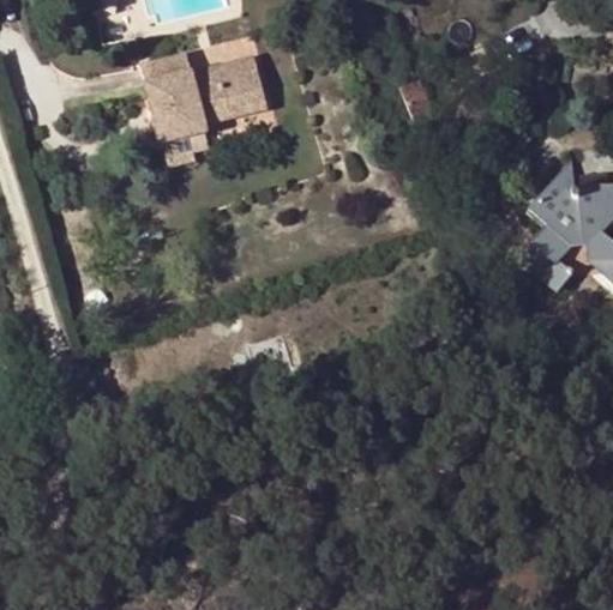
[(96,0),(95,7),(116,12),(119,0),(96,0)]
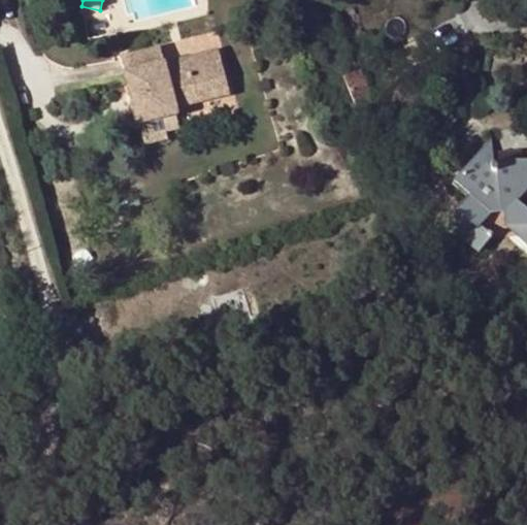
[(120,56),(124,70),(138,125),(176,115),(174,107),(230,93),(218,47),(162,62),(157,44),(120,56)]
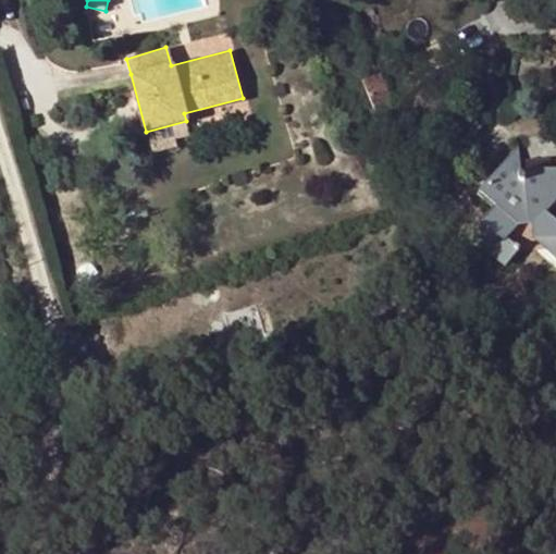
[(373,110),(393,101),(381,71),(361,79),(373,110)]
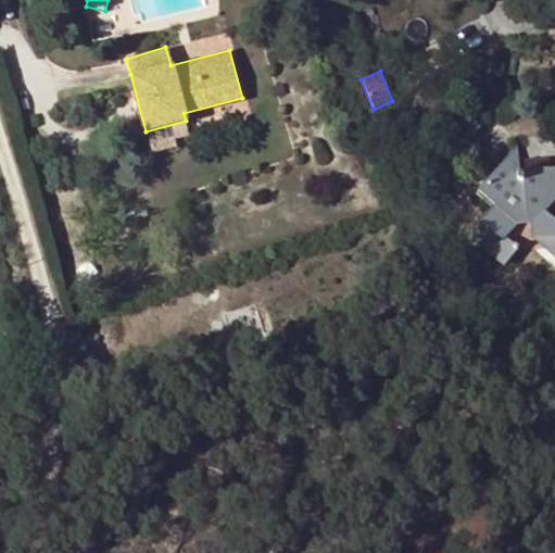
[(174,137),(189,134),(186,121),(146,132),(151,152),(176,146),(174,137)]
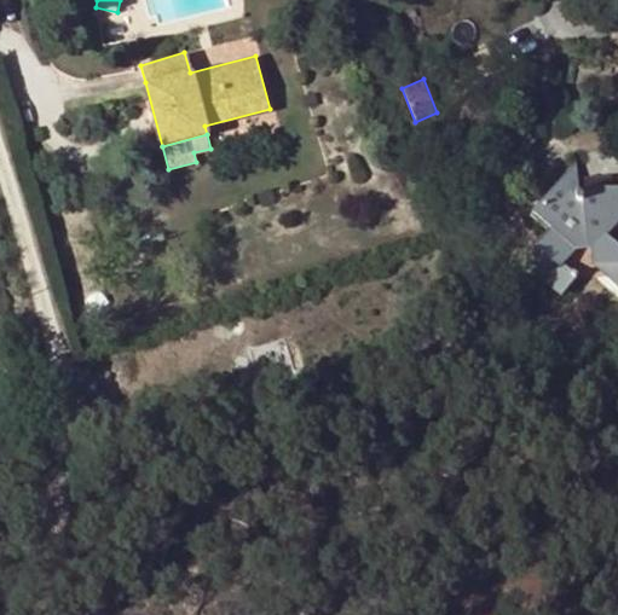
[(576,160),(561,178),(579,193),(576,160)]
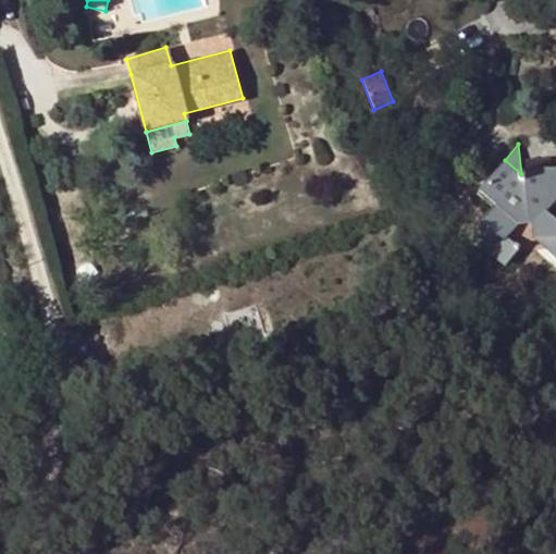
[(521,174),(505,160),(478,191),(495,205),(482,221),(484,249),(504,267),(519,248),(507,237),(519,224),(532,224),(533,238),(555,260),(555,218),(546,210),(555,198),(555,165),(523,169),(524,175),(521,174)]
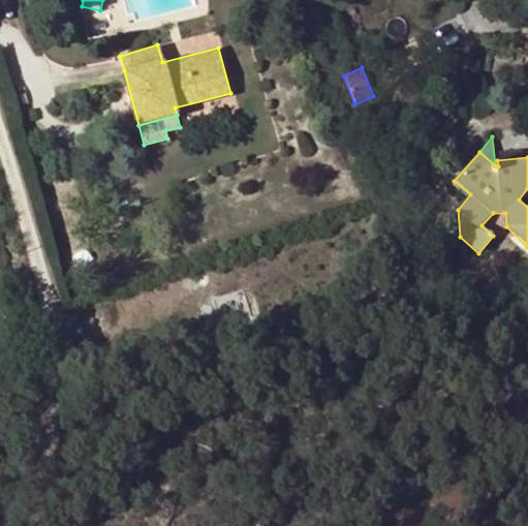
All buildings are outlined.
